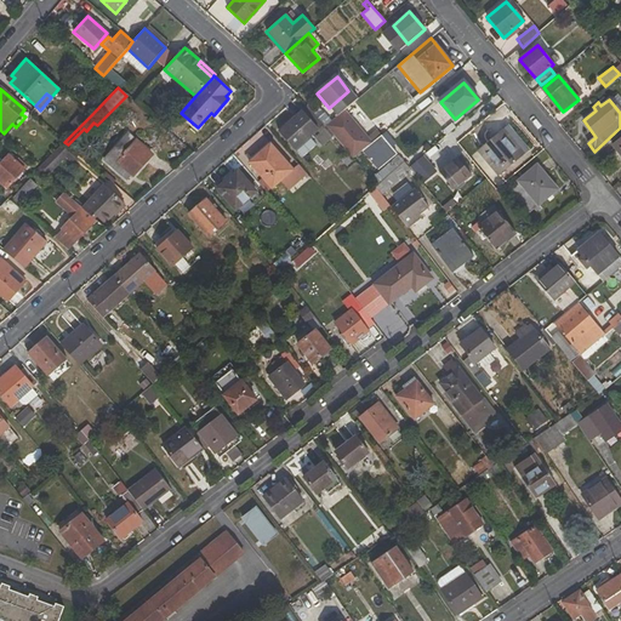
[(325,126),(353,159),(363,152),(371,143),(368,140),(343,110),(325,126)]
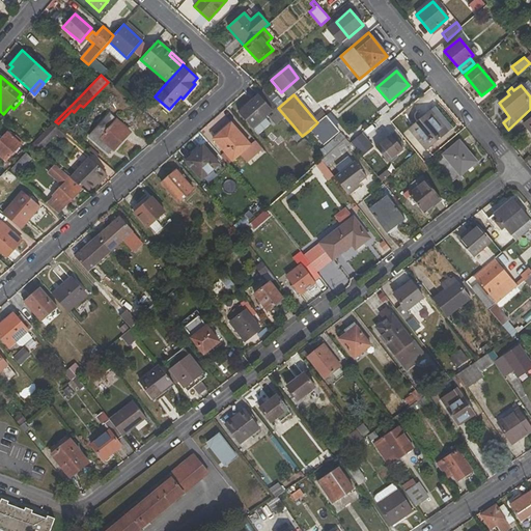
[(251,129),(272,111),(258,95),(238,113),(251,129)]
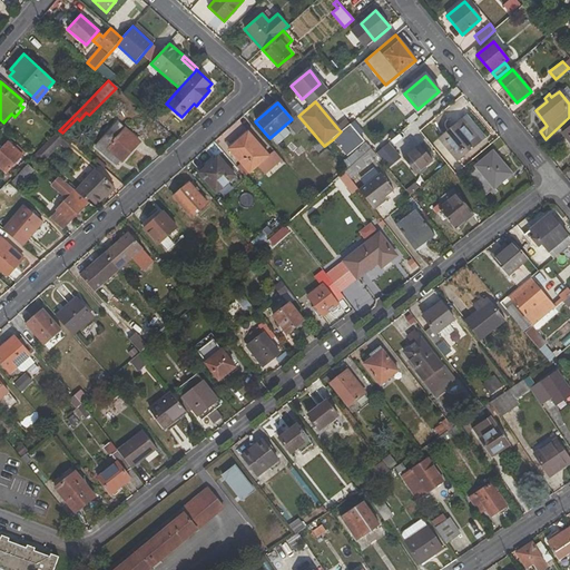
[(458,161),(480,143),(461,119),(439,138),(458,161)]
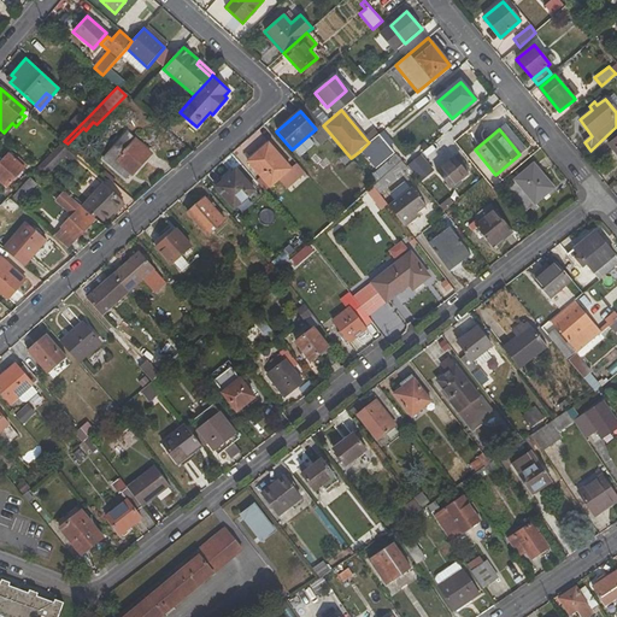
[(378,134),(375,130),(365,139),(369,142),(378,134)]
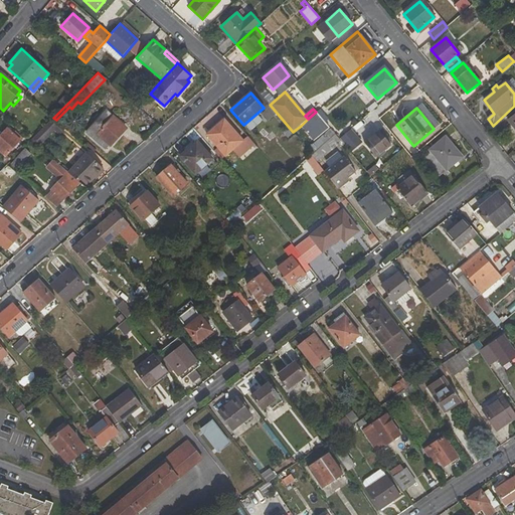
[(84,133),(105,150),(125,128),(105,110),(84,133)]
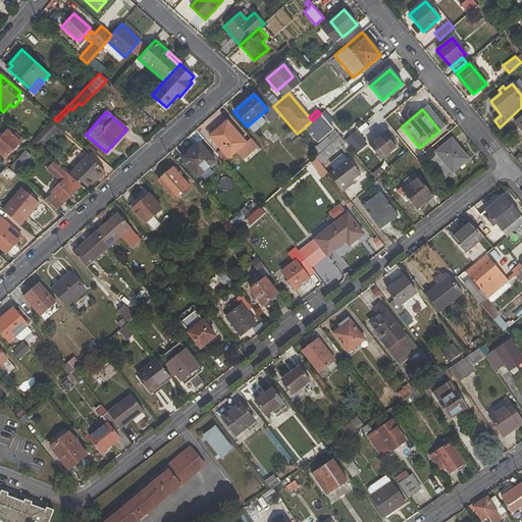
[(317,143),(333,129),(320,113),(312,120),(305,127),(317,143)]
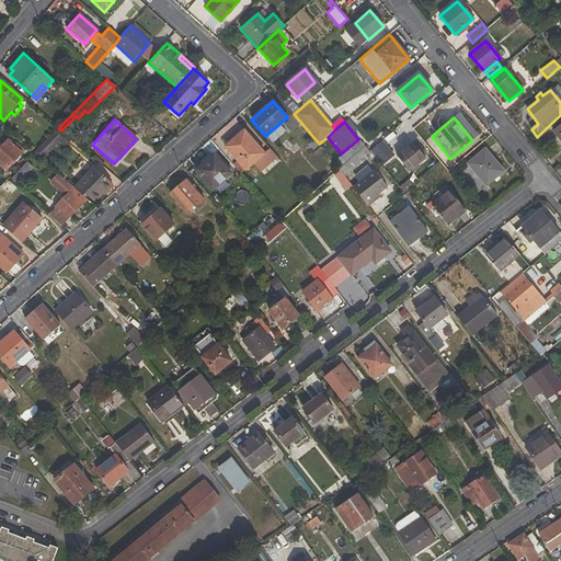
[(245,170),(264,153),(244,132),(226,147),(245,170)]
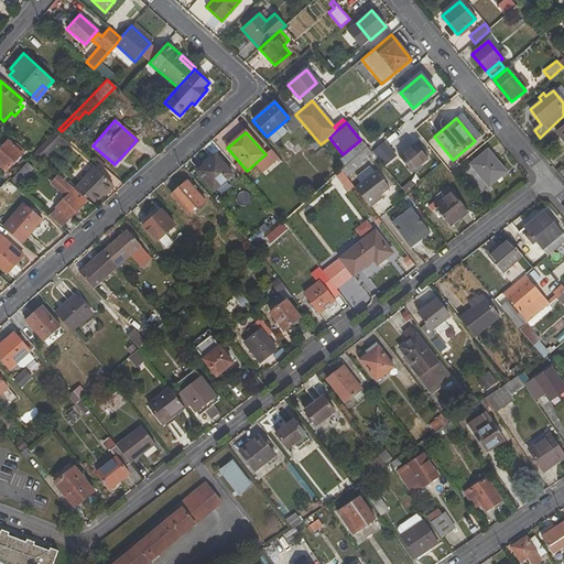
[(43,159),(63,141),(56,133),(36,151),(43,159)]
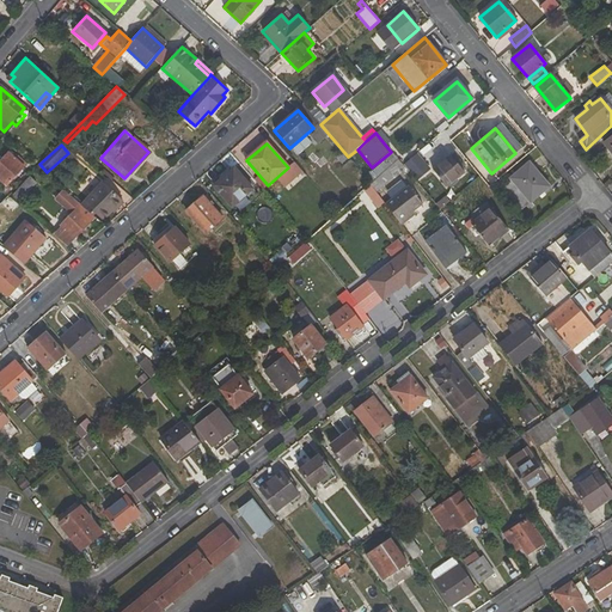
[(8,152),(0,160),(0,189),(2,191),(28,164),(19,158),(18,160),(8,152)]
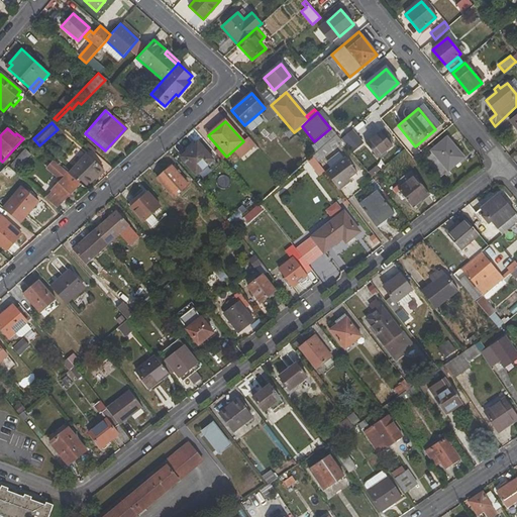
[(288,138),(293,134),(288,128),(284,132),(288,138)]
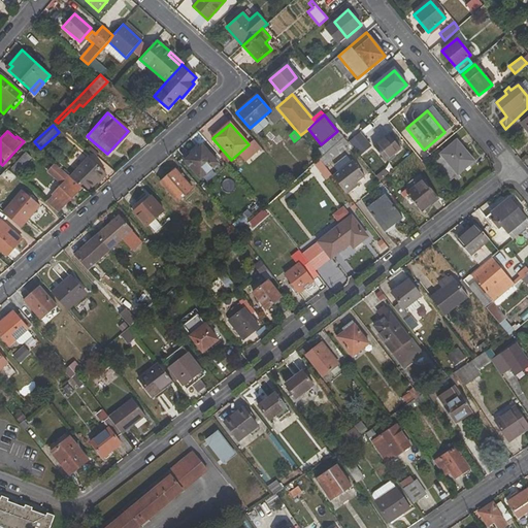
[(320,158),(332,147),(343,138),(338,132),(316,153),(320,158)]
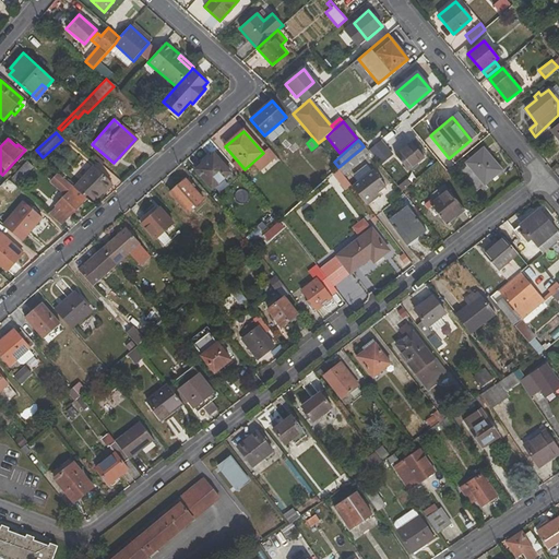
[(381,140),(369,150),(381,164),(393,154),(381,140)]
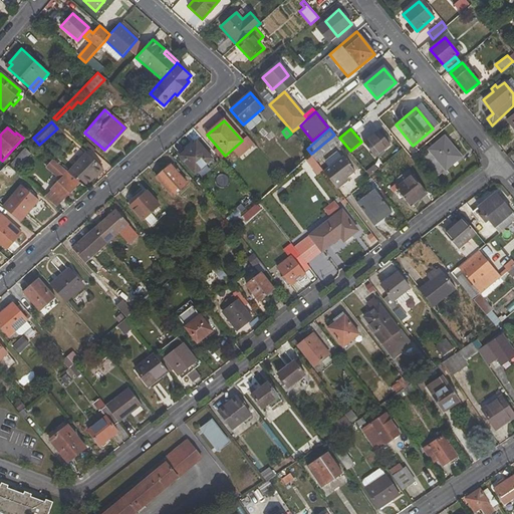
[(376,158),(390,146),(376,131),(363,142),(376,158)]
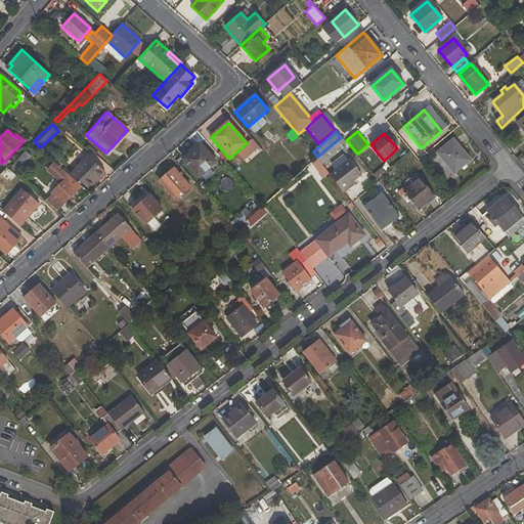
[(334,151),(345,142),(344,140),(341,137),(330,146),(334,151)]
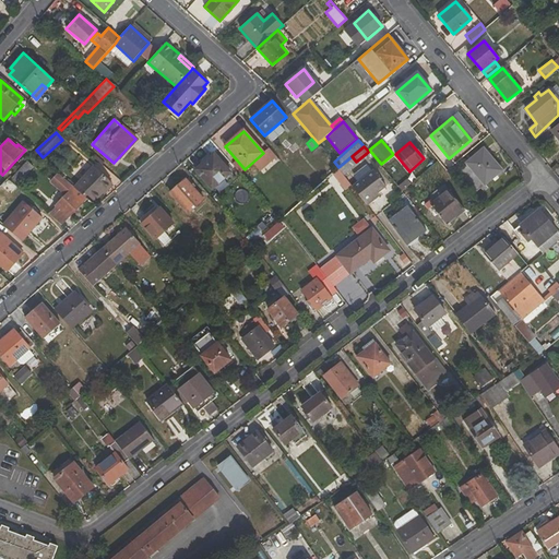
[(484,186),(501,171),(484,149),(466,164),(484,186)]
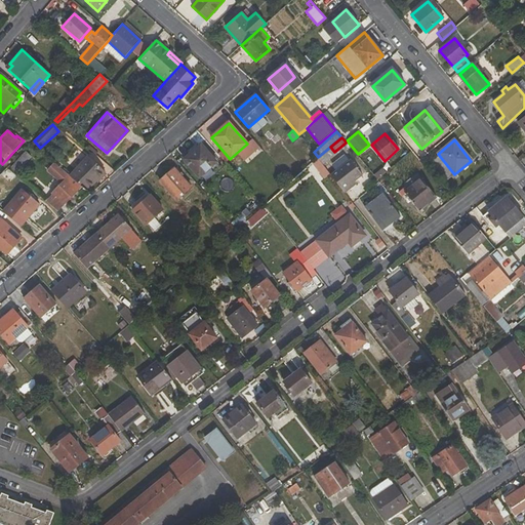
[(199,177),(216,162),(200,145),(184,160),(199,177)]
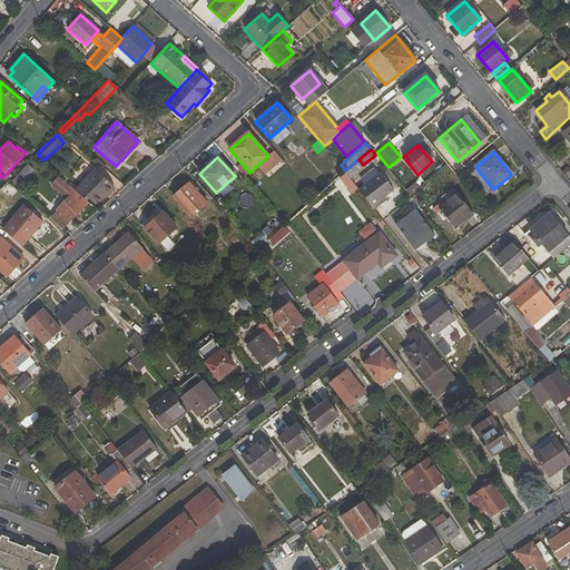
[(18,188),(33,170),(28,165),(11,182),(18,188)]
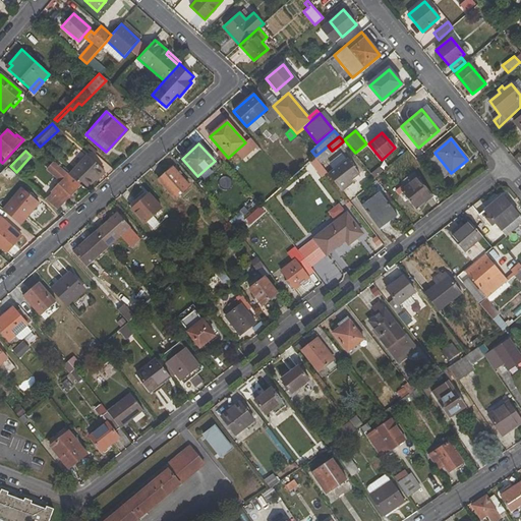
[(94,164),(85,157),(68,174),(79,183),(81,182),(87,188),(104,171),(96,162),(94,164)]
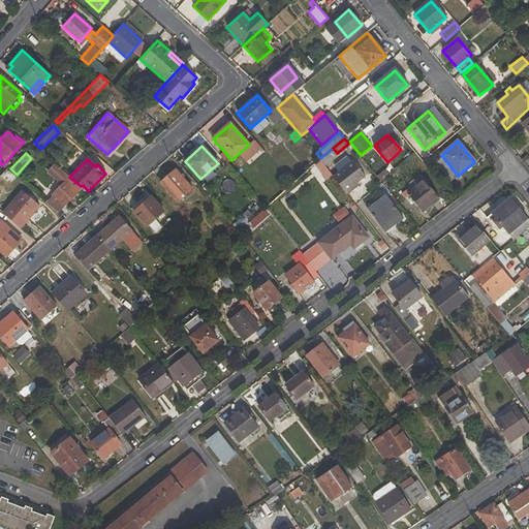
[(313,164),(320,174),(327,168),(319,159),(313,164)]
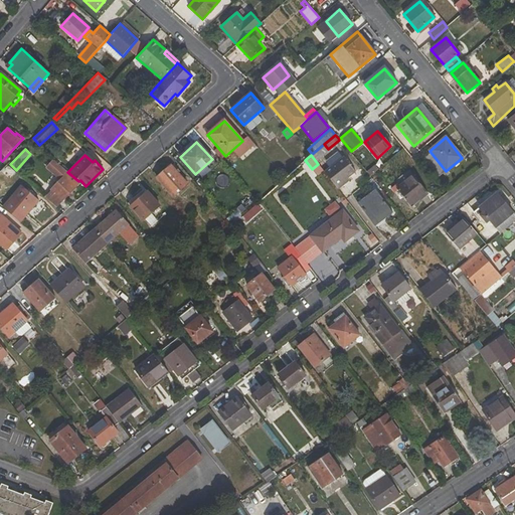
[(344,158),(324,173),(338,190),(344,186),(342,183),(347,179),(355,173),(344,158)]
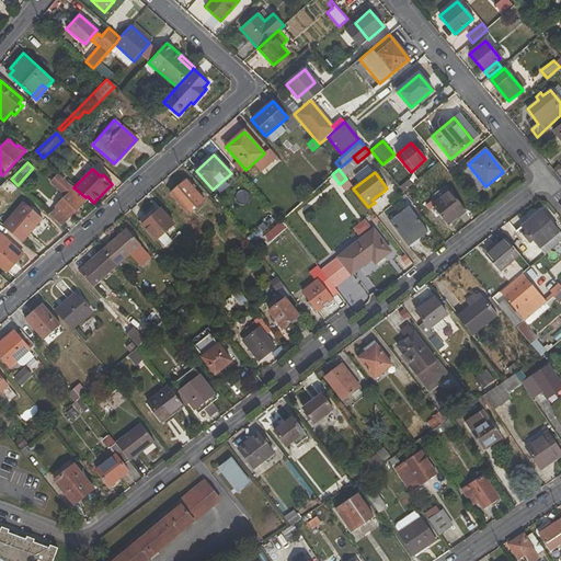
[(48,215),(61,227),(88,199),(86,197),(73,187),(58,174),(49,182),(61,195),(65,192),(66,194),(54,206),(55,208),(48,215)]
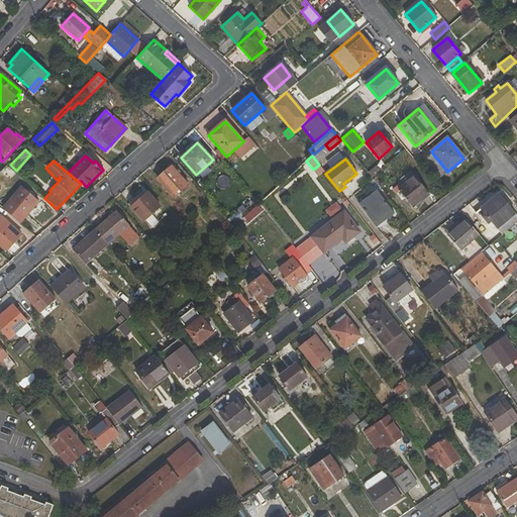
[(174,198),(187,185),(171,167),(158,179),(174,198)]
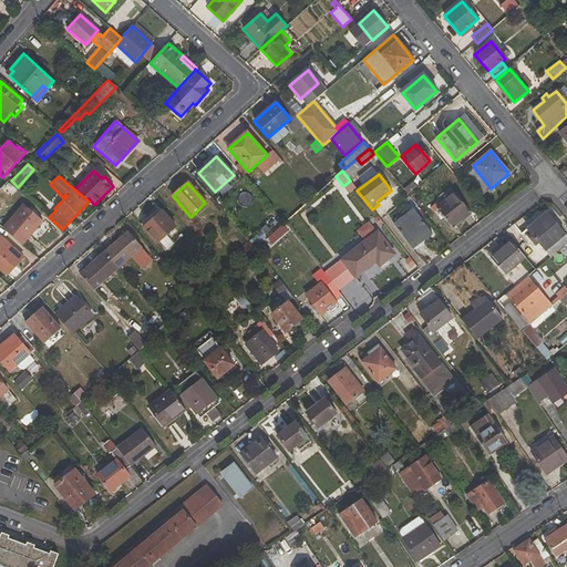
[(453,228),(470,214),(452,194),(435,208),(453,228)]
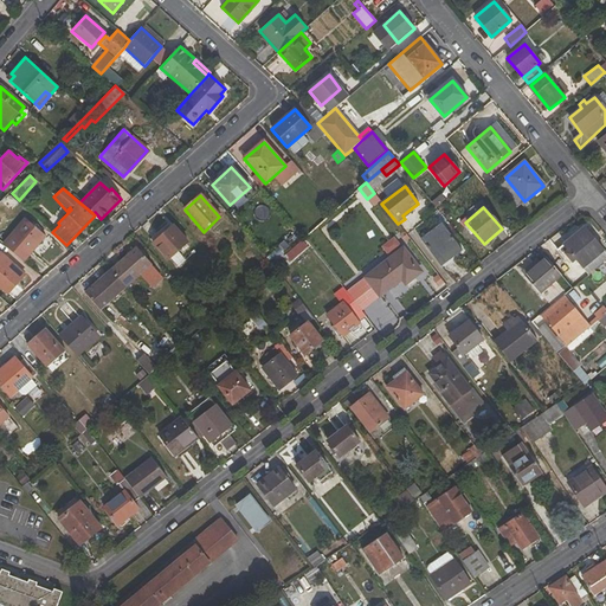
[(39,221),(30,213),(25,218),(34,226),(39,221)]
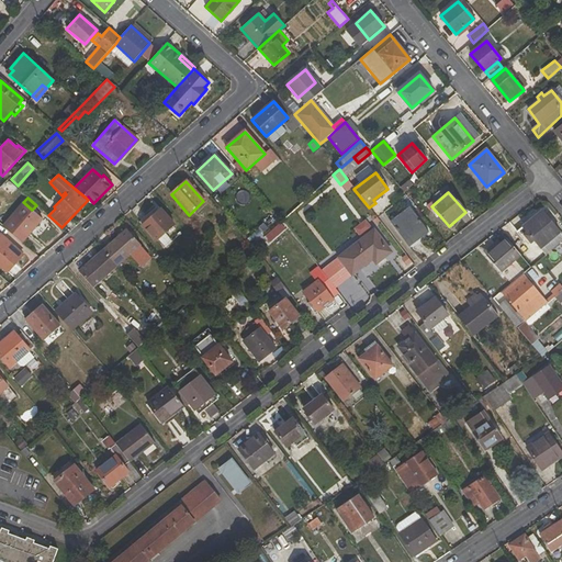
[(23,202),(3,225),(22,242),(42,220),(32,210),(23,202)]
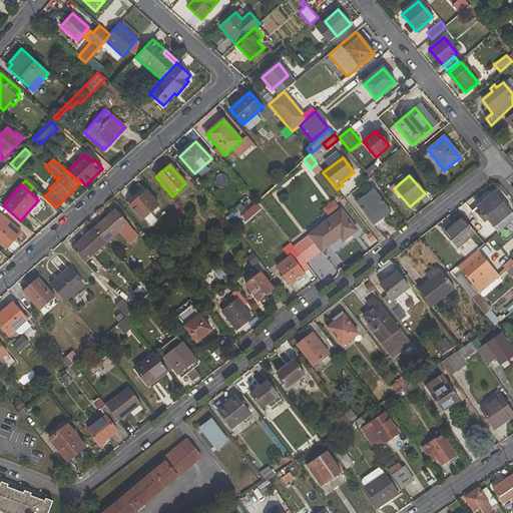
[(356,203),(372,223),(390,210),(374,189),(356,203)]
